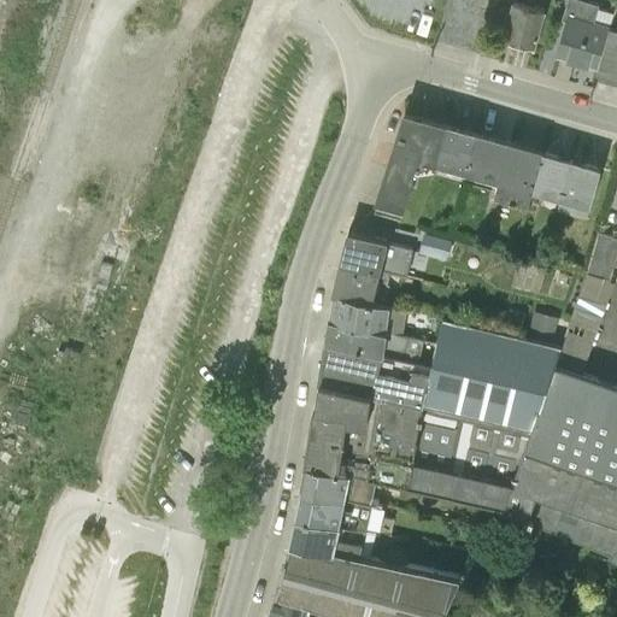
[(479,0),(477,11),(492,15),(494,0),(479,0)]
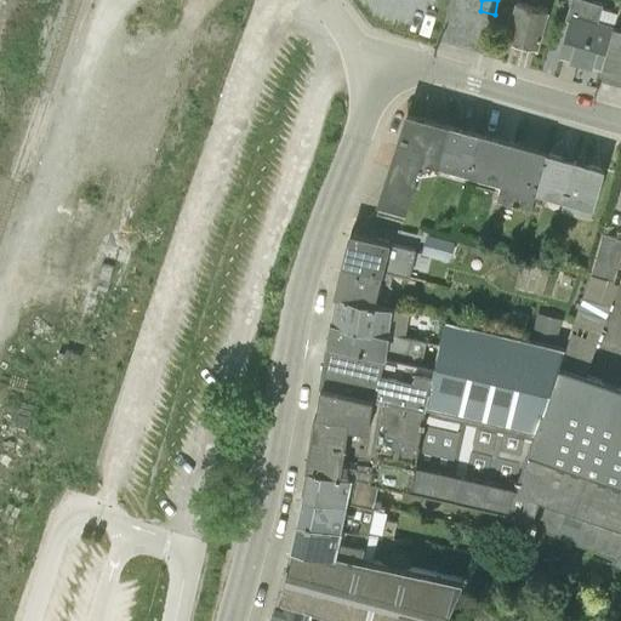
[(536,52),(547,15),(514,5),(503,43),(536,52)]
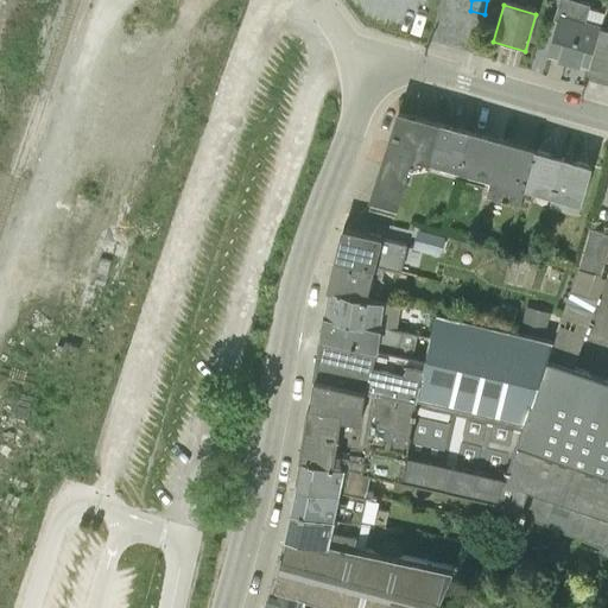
[(599,26),(558,14),(545,57),(587,69),(599,26)]
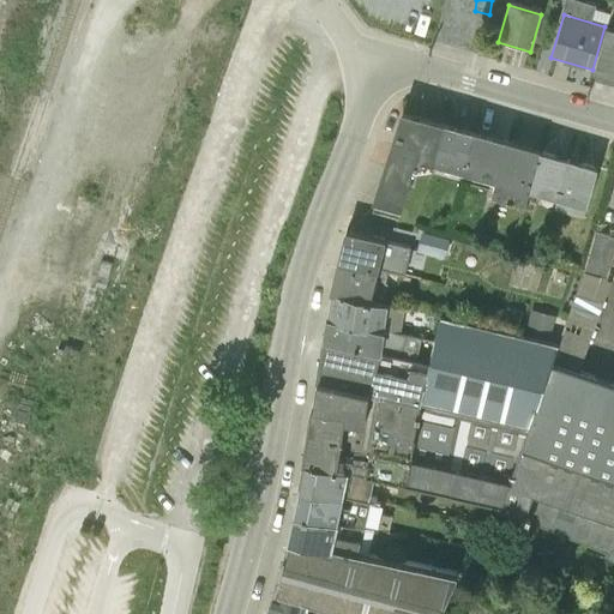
[(613,26),(606,25),(605,26),(593,70),(596,71),(596,74),(613,79),(613,26)]
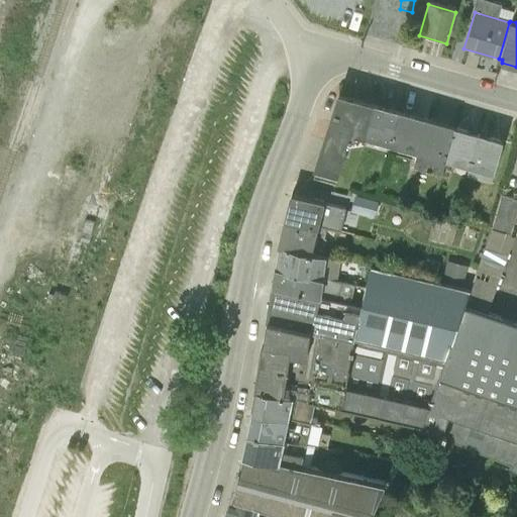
[(315,170),(337,176),(346,142),(347,138),(352,139),(353,135),(366,138),(374,107),(338,97),(315,170)]
